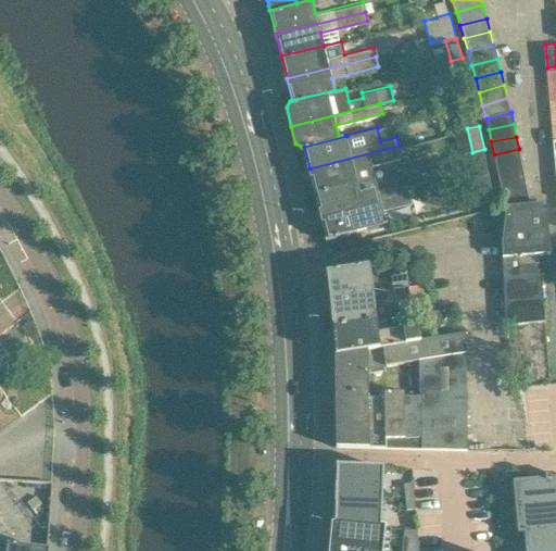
[(401,157),(399,146),(310,168),(315,190),(375,175),(371,163),(401,157)]
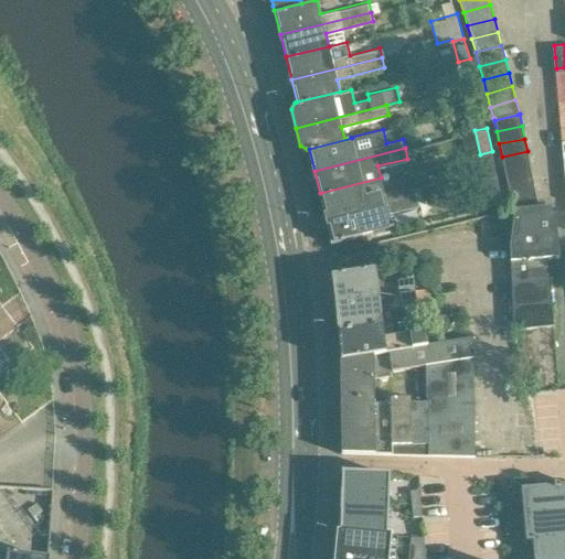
[(530,164),(528,151),(502,157),(504,170),(530,164)]
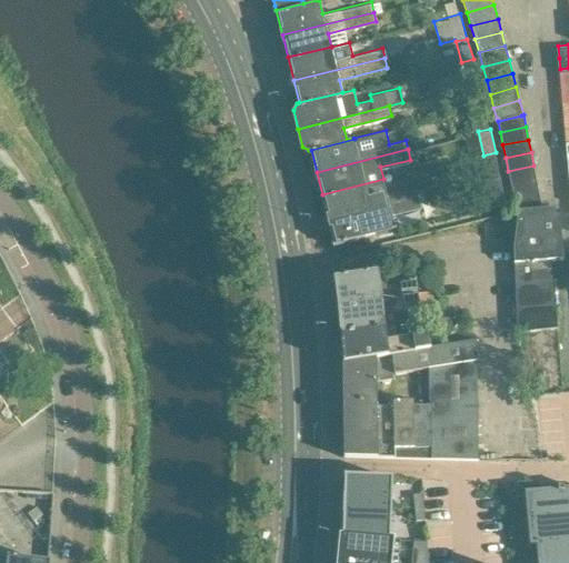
[(537,179),(533,166),(508,171),(511,184),(537,179)]
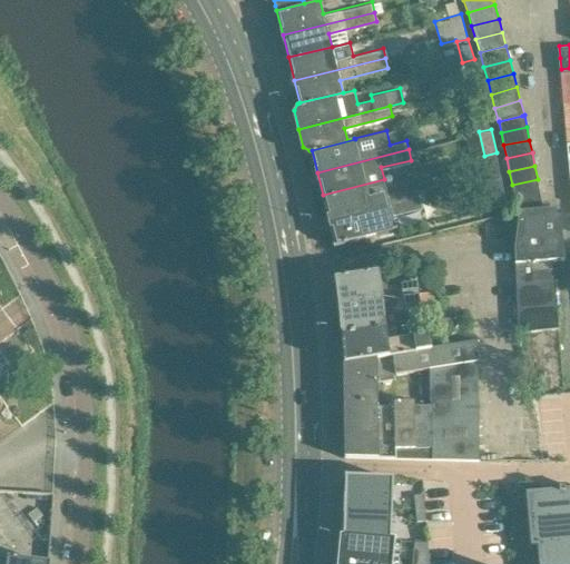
[(507,200),(501,176),(484,180),(490,205),(507,200)]
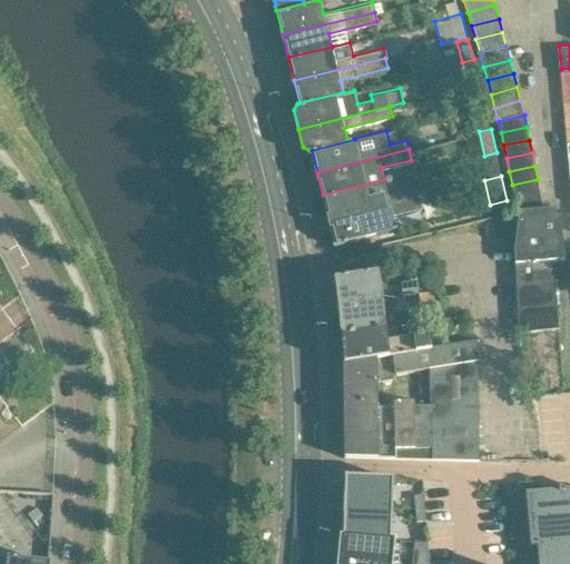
[(328,218),(420,195),(418,186),(387,194),(384,179),(323,195),(328,218)]
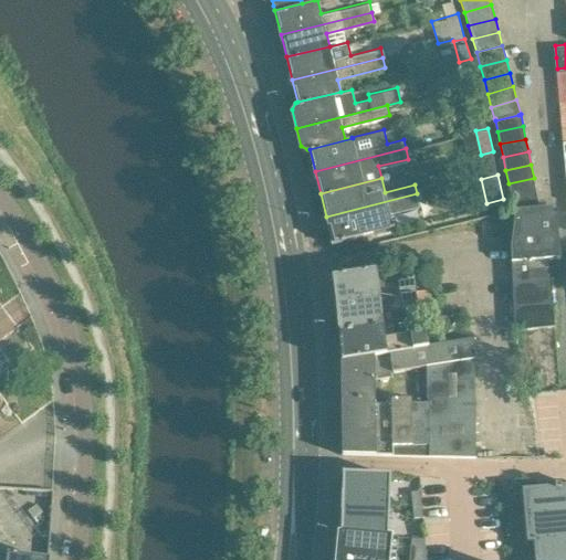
[(536,191),(534,178),(509,183),(511,197),(536,191)]
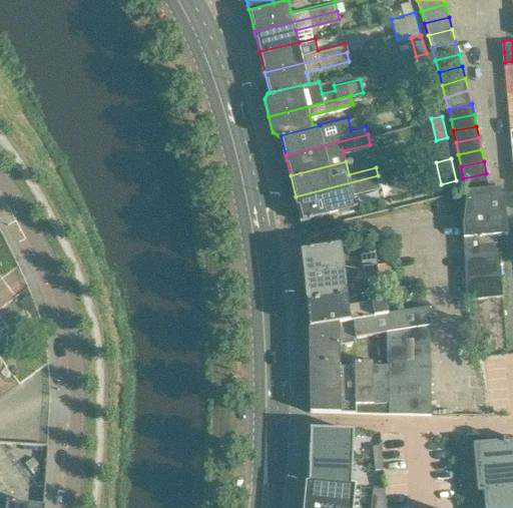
[(489,185),(486,173),(463,178),(465,188),(489,185)]
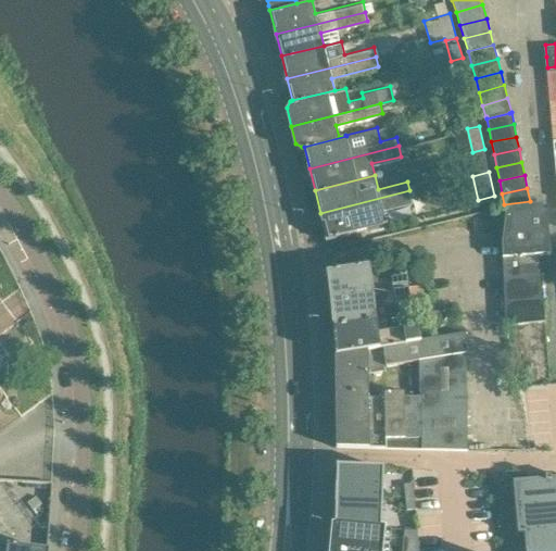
[(409,190),(320,213),(327,238),(387,222),(383,209),(412,201),(409,192),(409,190)]
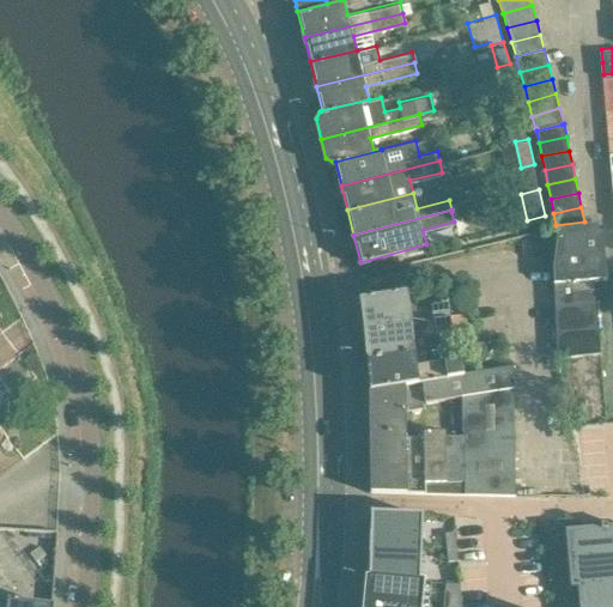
[(607,275),(602,224),(601,220),(584,222),(556,225),(557,234),(553,263),(554,280),(594,277),(607,275)]
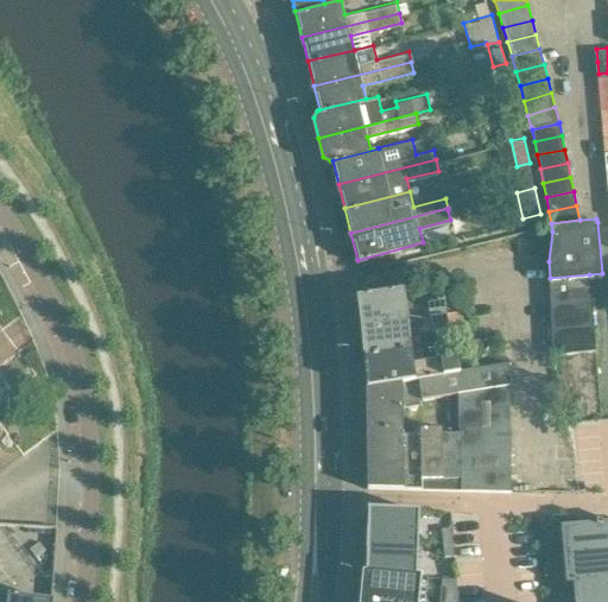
[(595,348),(589,274),(550,278),(550,304),(552,352),(595,348)]
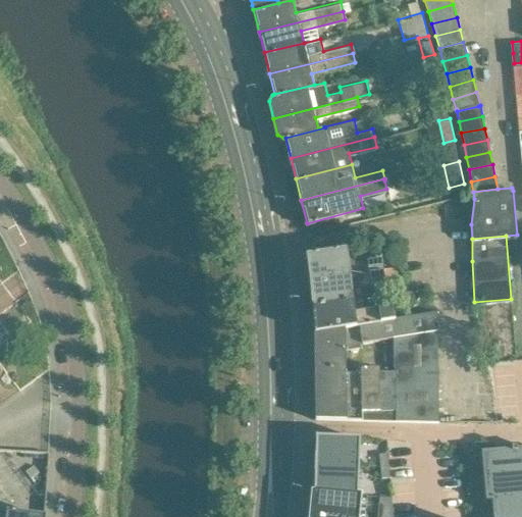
[(357,257),(356,245),(308,253),(310,280),(396,266),(396,264),(383,266),(381,254),(357,257)]
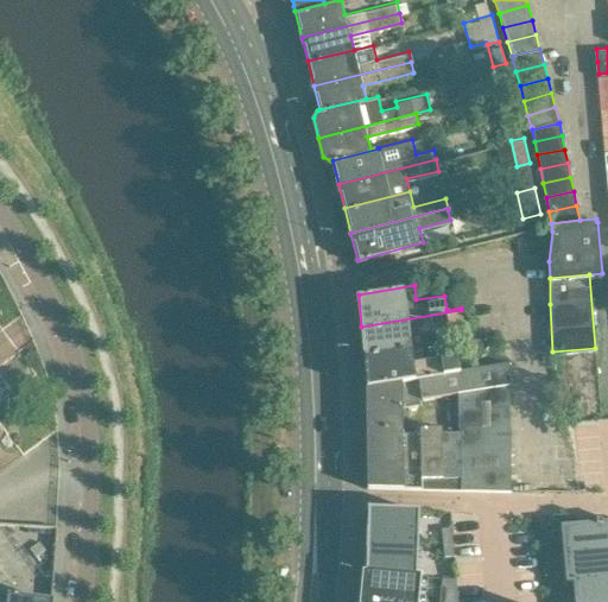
[(463,324),(461,310),(361,327),(365,356),(423,346),(419,330),(463,324)]
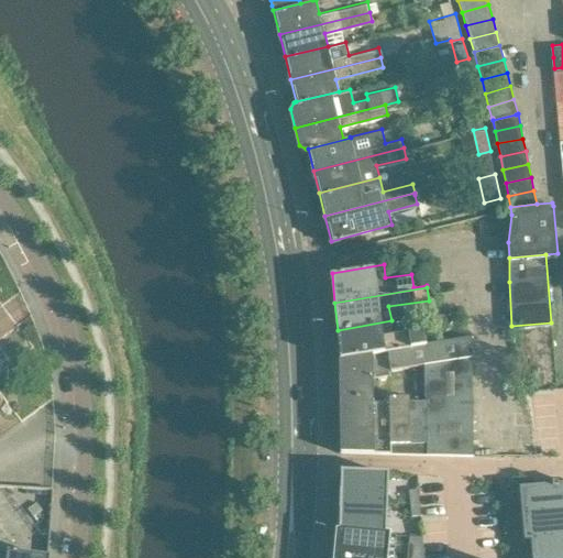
[(340,356),(471,337),(471,335),(465,336),(463,321),(423,328),(393,332),(392,320),(338,330),(340,356)]
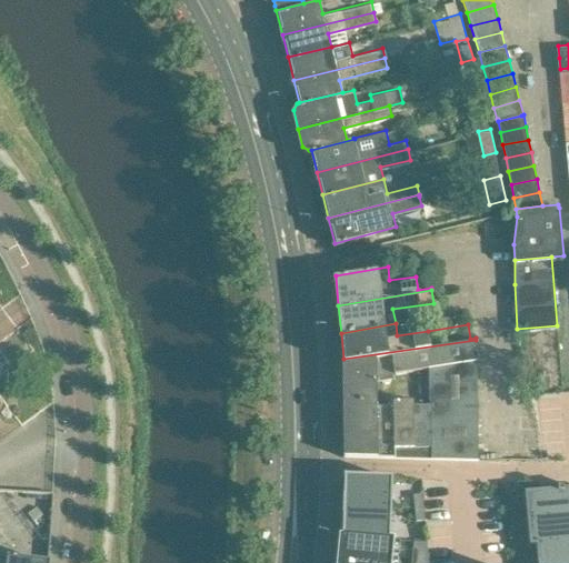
[(343,359),(343,360),(342,360),(343,454),(478,458),(476,340),(343,359)]
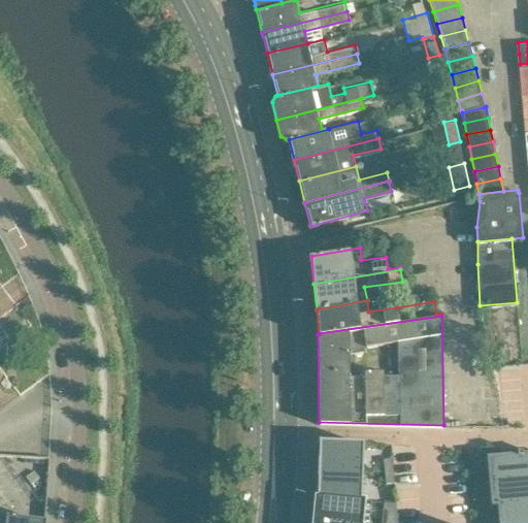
[(319,438),(318,467),(363,468),(364,440),(321,439),(321,438),(319,438)]
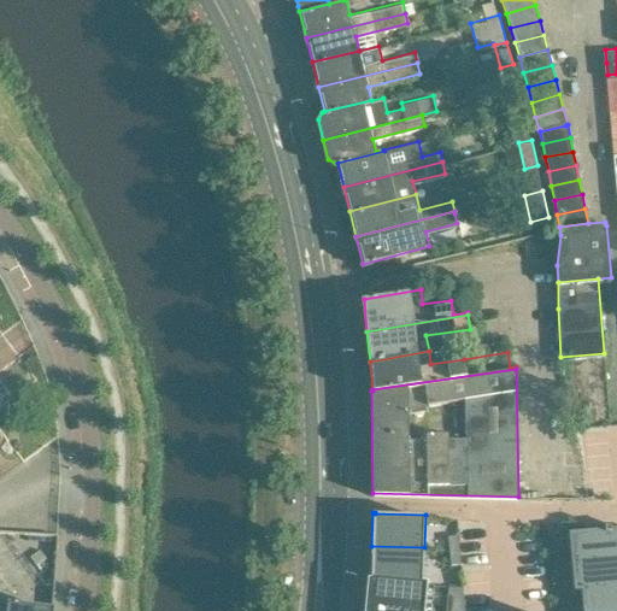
[(605,528),(570,530),(573,559),(616,554),(616,526),(611,527),(611,524),(604,526),(605,528)]
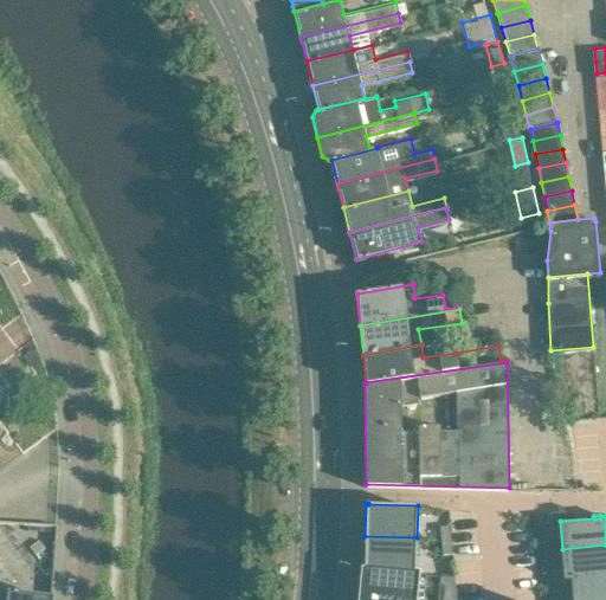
[(450,522),(439,523),(442,537),(451,536),(450,522)]
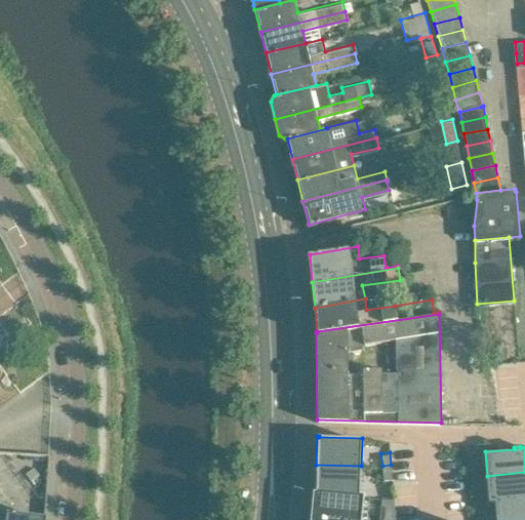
[(316,465),(316,492),(360,496),(360,494),(361,466),(316,465)]
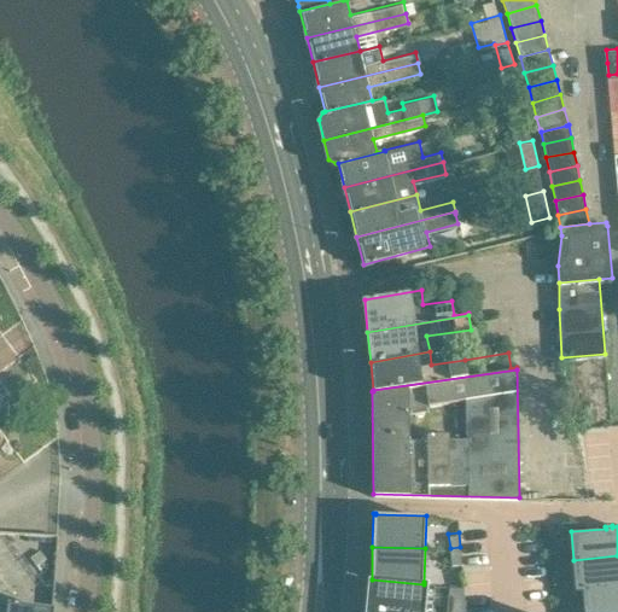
[(460,547),(450,548),(452,564),(461,563),(460,547)]
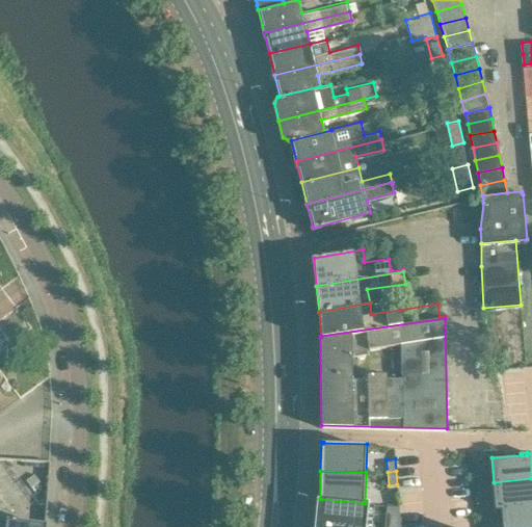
[(531,478),(494,482),(496,507),(502,506),(502,505),(531,502),(531,478)]
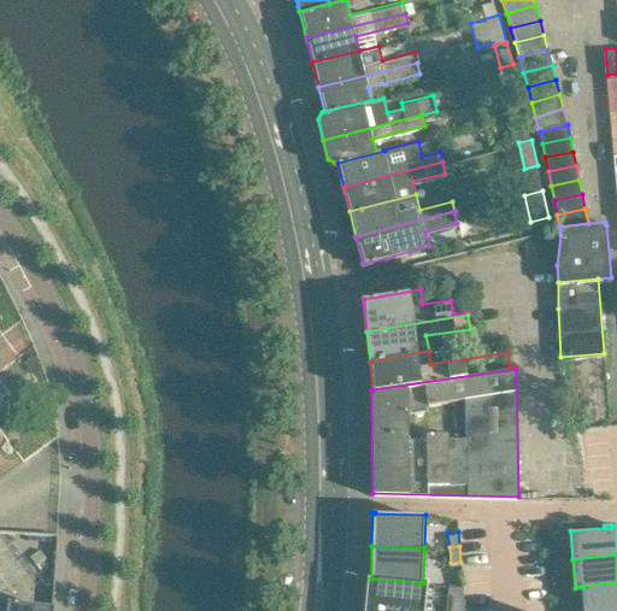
[(423,610),(427,581),(423,581),(423,583),(371,579),(366,610),(423,610)]
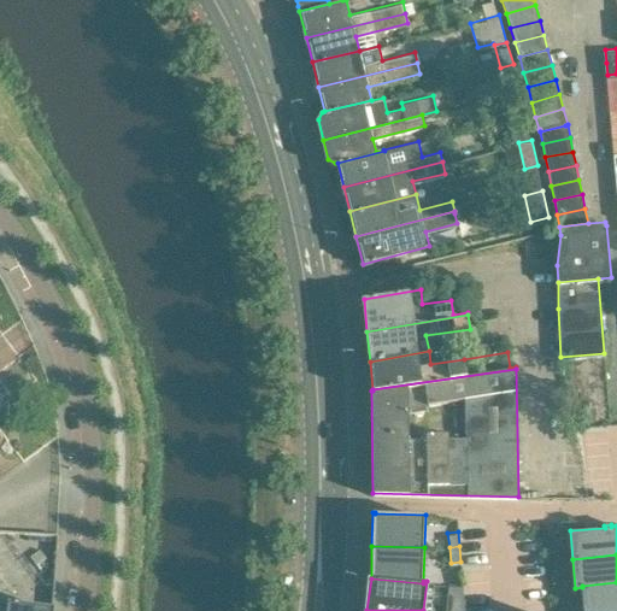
[(616,582),(582,586),(582,587),(583,610),(606,610),(616,610),(616,582)]
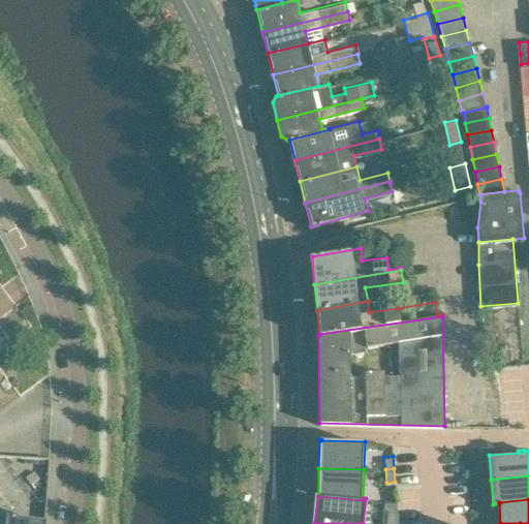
[(384,500),(382,523),(397,523),(399,523),(397,502),(384,500)]
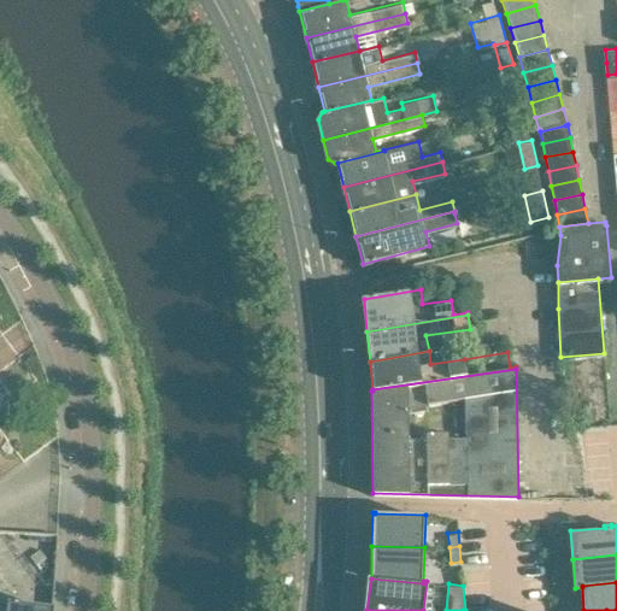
[(0,610),(53,610),(54,607),(40,605),(0,600),(0,601),(0,610)]
